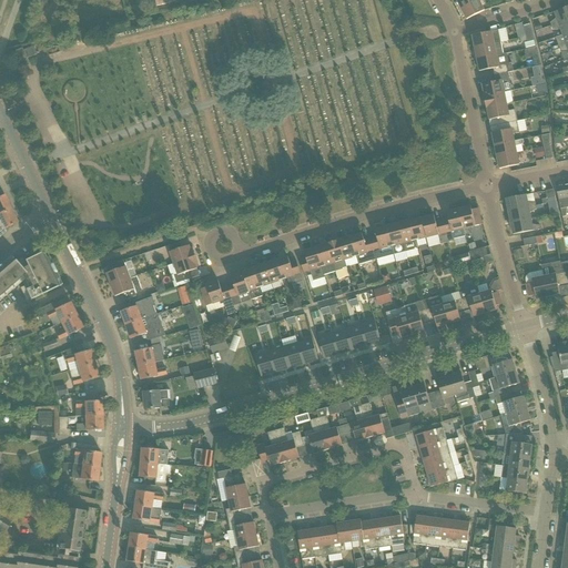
[(455,3),(458,10),(478,0),(456,0),(457,2),(455,3)]
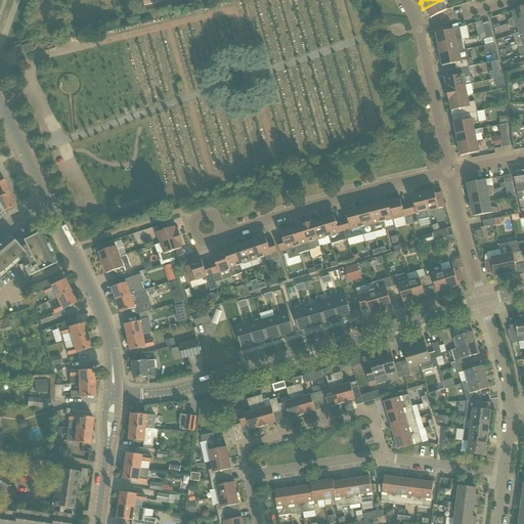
[(447,10),(441,0),(423,9),(427,16),(429,15),(431,18),(447,10)]
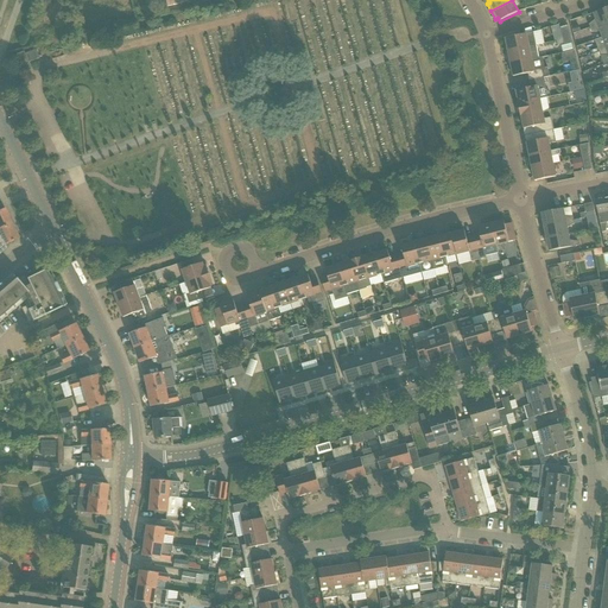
[(119,21),(133,14),(127,2),(113,10),(119,21)]
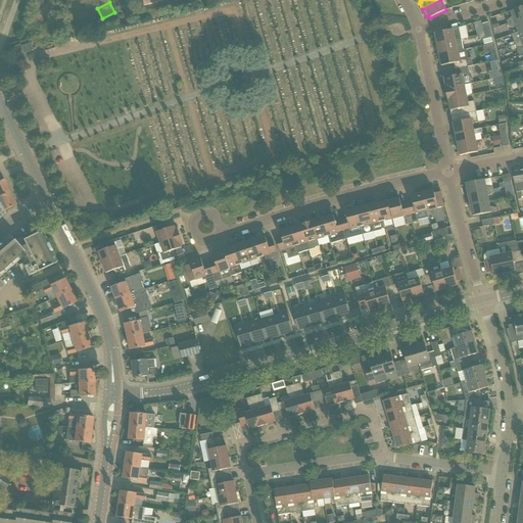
[(77,13),(87,9),(85,3),(75,6),(77,13)]
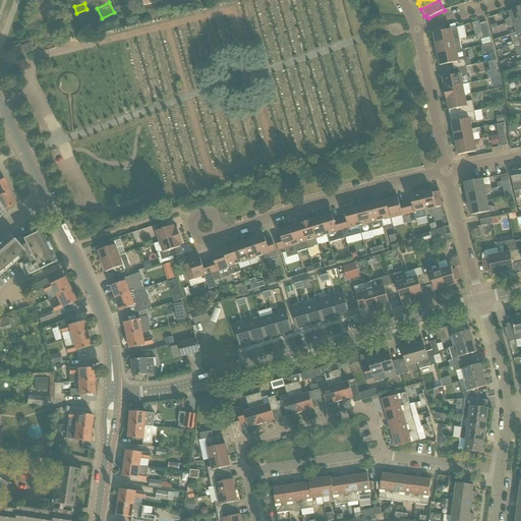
[(520,18),(520,6),(509,11),(511,16),(505,21),(506,24),(520,18)]
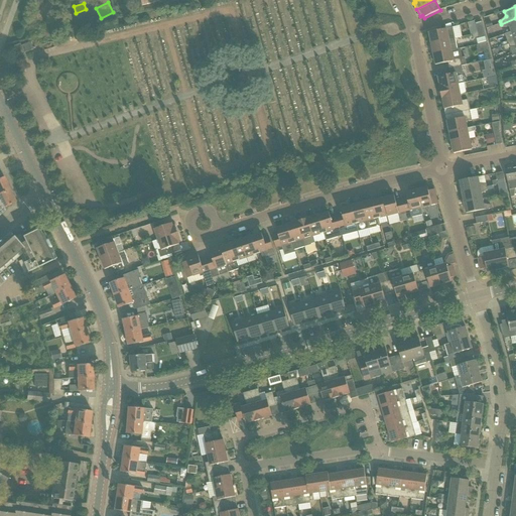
[(515,18),(501,24),(502,27),(510,27),(512,31),(515,29),(515,18)]
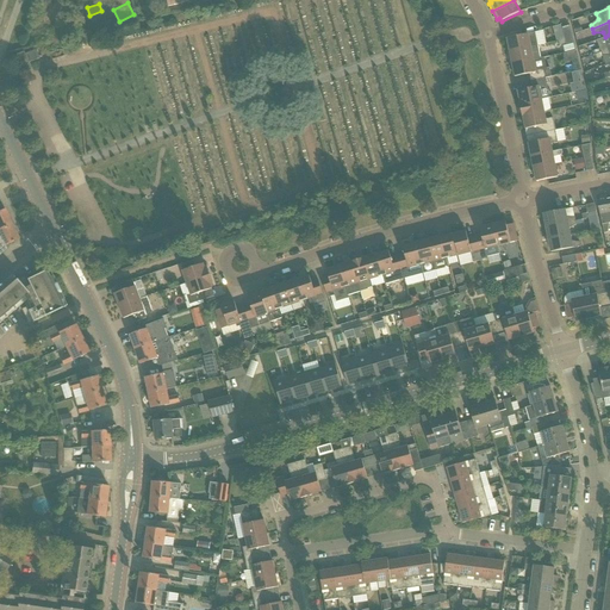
[(562,29),(566,45),(562,45),(565,54),(576,51),(573,41),(570,27),(562,29)]
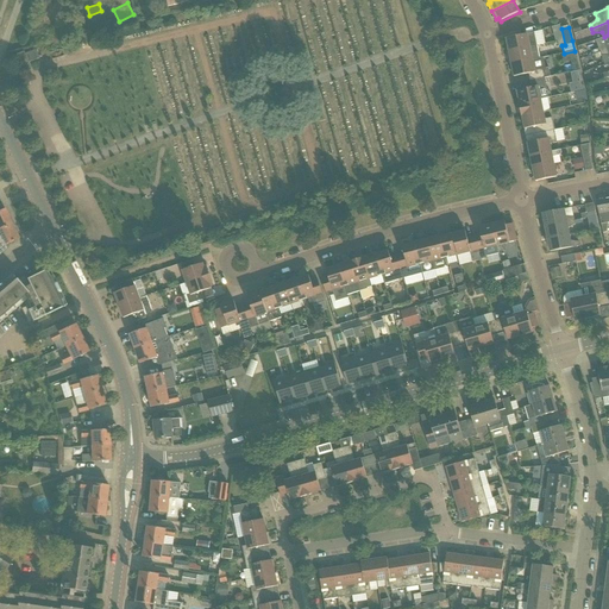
[(534,33),(533,33),(527,35),(507,38),(509,51),(538,45),(534,33)]
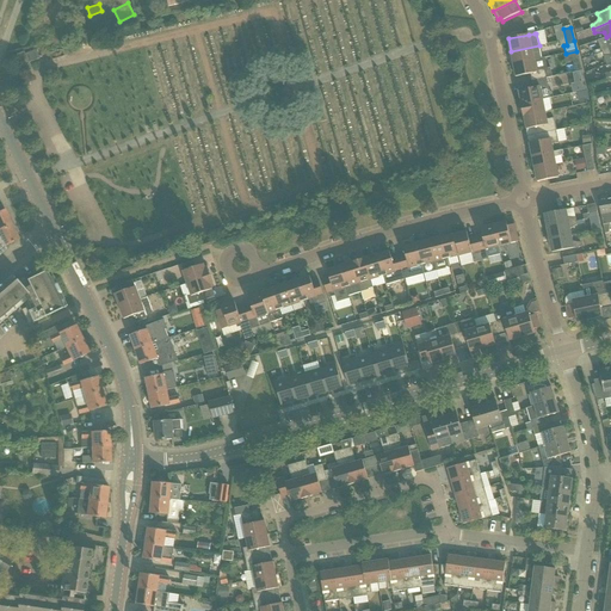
[(603,53),(610,49),(610,35),(606,37),(606,38),(598,41),(602,49),(603,53)]
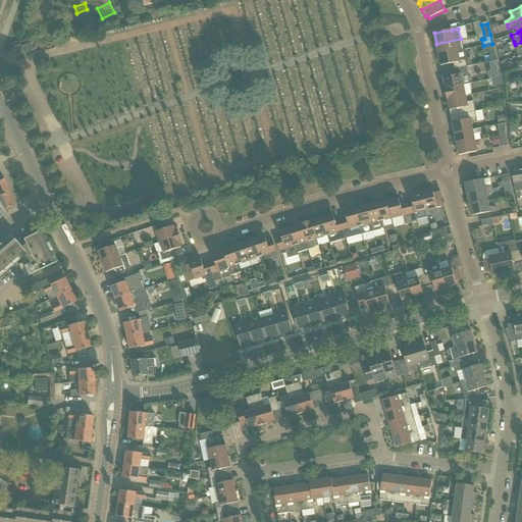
[(437,52),(438,55),(463,50),(461,39),(436,44),(436,47),(434,48),(435,52),(437,52)]
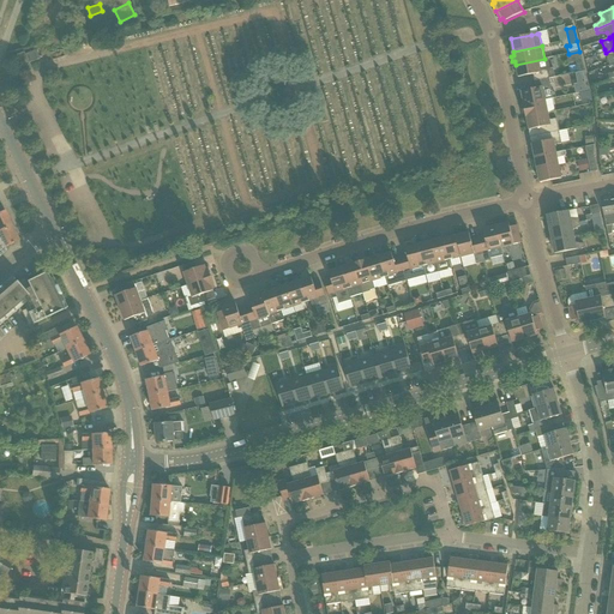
[(31,71),(28,64),(40,59),(36,50),(24,55),(24,53),(13,56),(20,74),(31,71)]
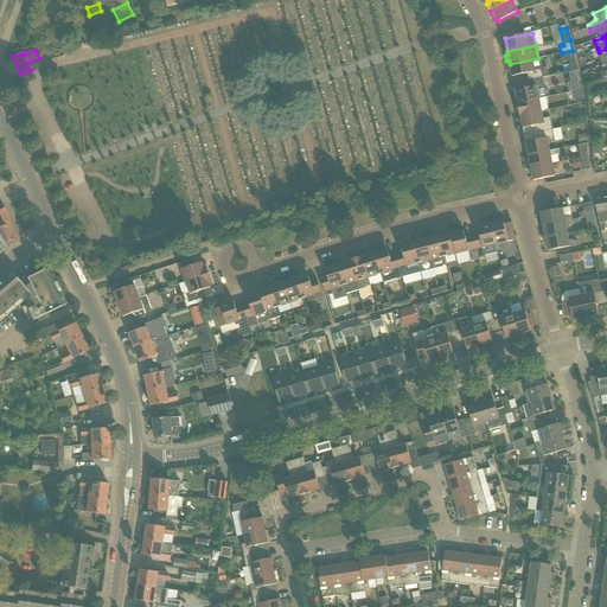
[(528,74),(529,81),(543,77),(549,76),(547,68),(544,69),(542,57),(538,58),(510,64),(512,77),(528,74)]
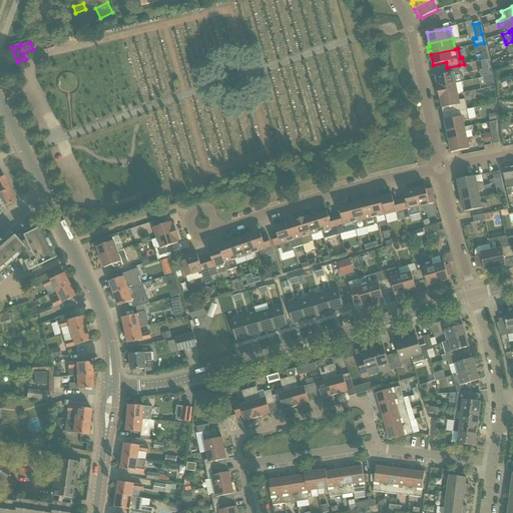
[(463,82),(459,65),(447,68),(448,74),(436,76),(438,87),(456,84),(463,82)]
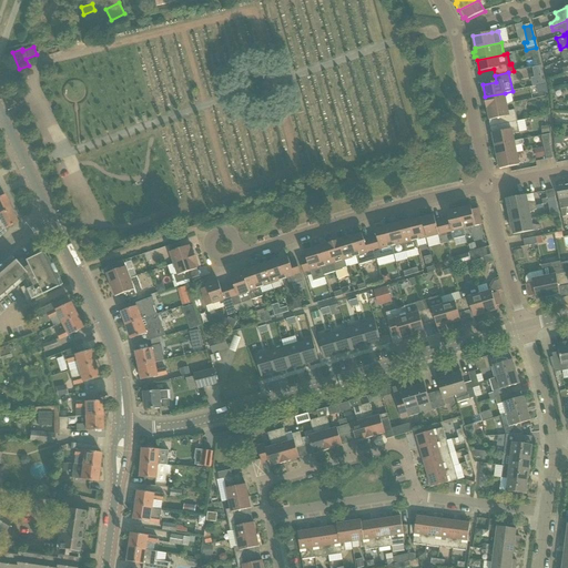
[(535,78),(530,79),(533,87),(546,83),(544,75),(535,78)]
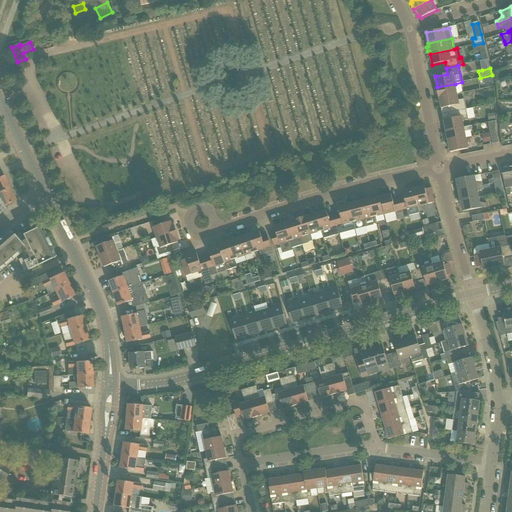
[(494,83),(492,77),(479,80),(481,86),(494,83)]
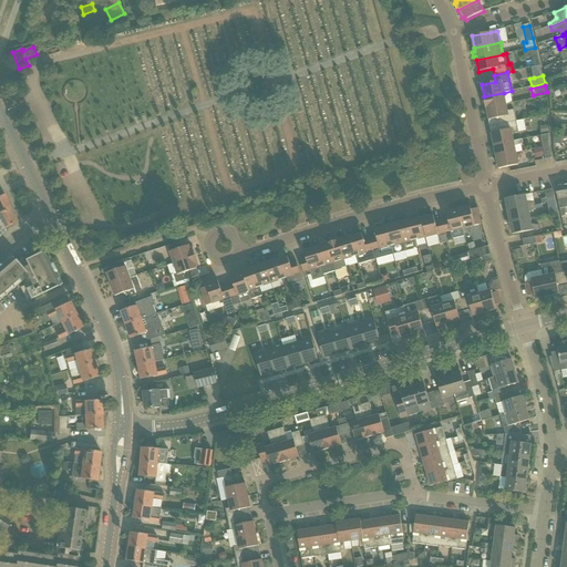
[(506,104),(504,93),(484,96),(483,96),(484,100),(482,101),(483,106),(485,105),(485,109),(486,109),(506,104)]
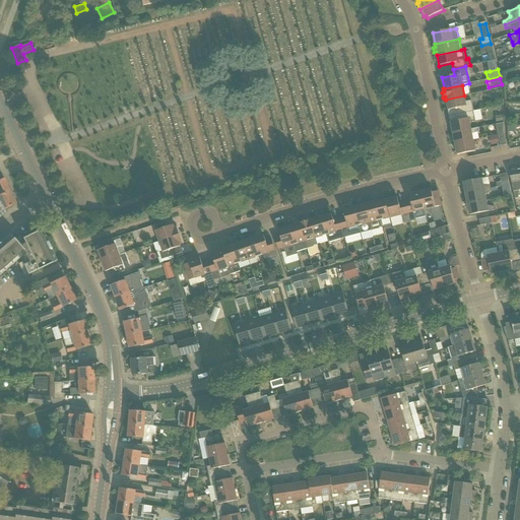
[(456,109),(458,115),(473,112),(471,101),(465,102),(464,95),(446,100),(448,111),(456,109)]
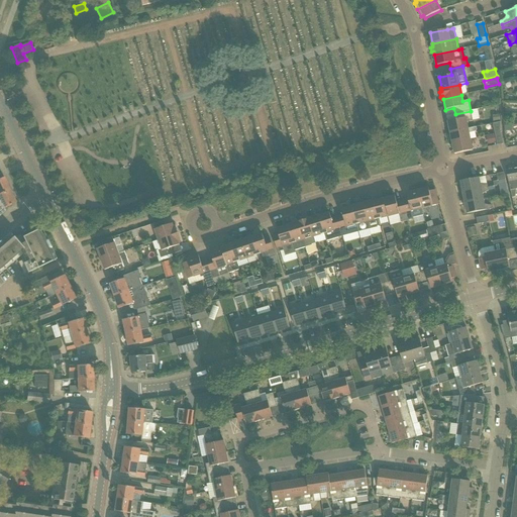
[(448,121),(450,132),(469,128),(467,122),(473,121),(471,111),(455,114),(456,120),(448,121)]
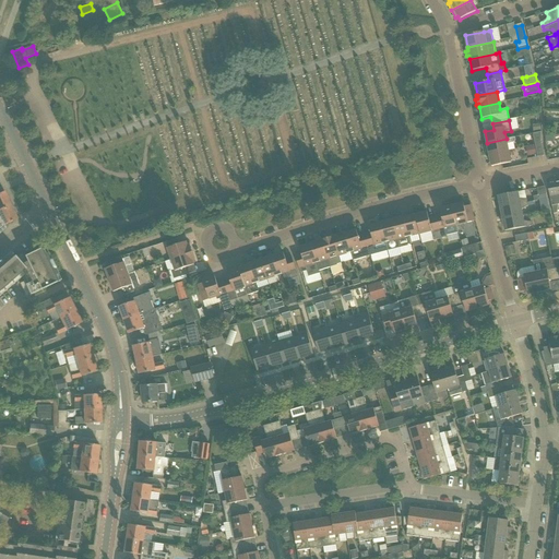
[(488,152),(489,155),(509,151),(507,143),(514,142),(515,140),(515,138),(507,139),(487,143),(487,146),(485,146),(486,152),(488,152)]
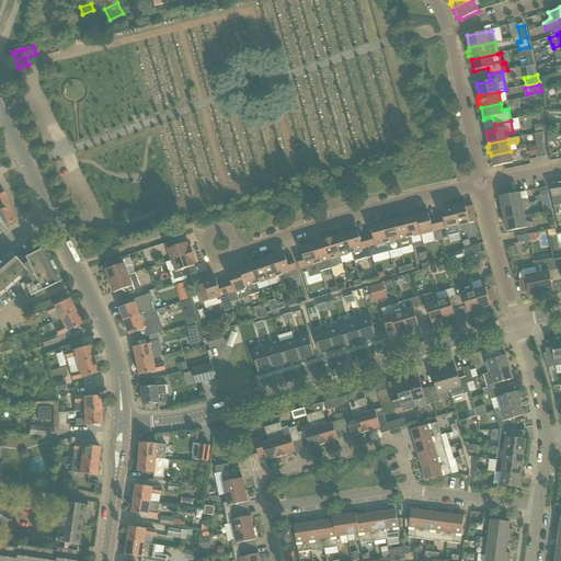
[(528,148),(529,157),(538,155),(537,147),(528,148)]
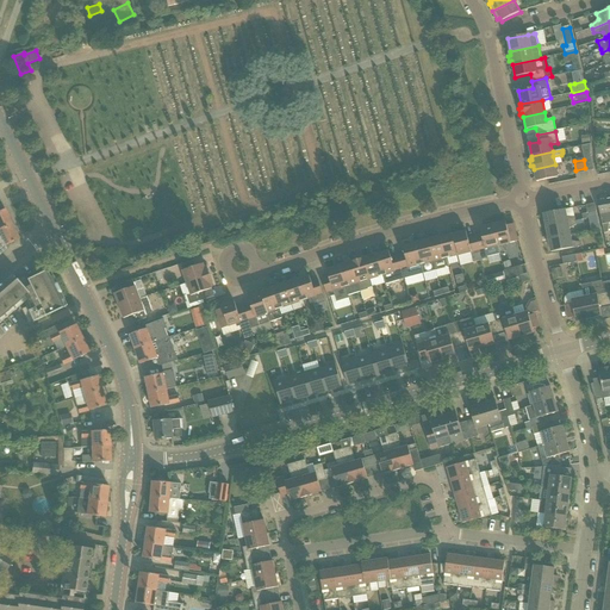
[(558,178),(555,165),(534,169),(536,182),(558,178)]
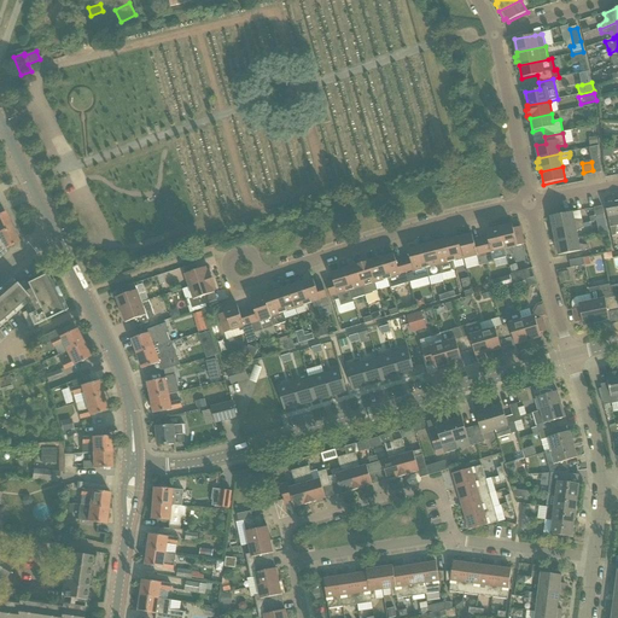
[(612,237),(616,235),(617,227),(617,226),(617,203),(616,204),(616,202),(605,204),(610,228),(611,228),(612,237)]
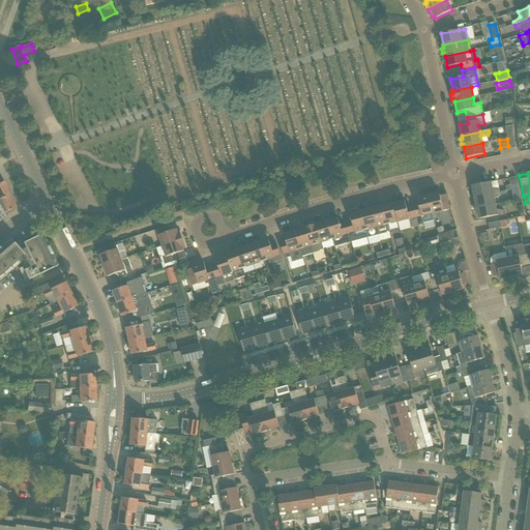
[(0,200),(10,196),(4,182),(0,183),(0,200)]
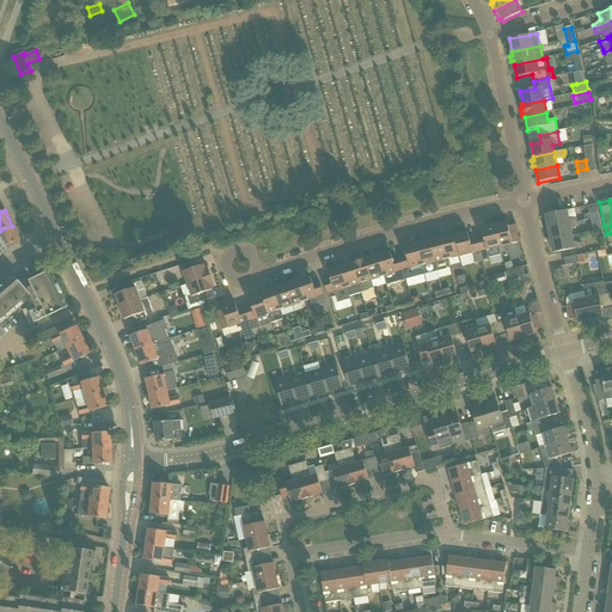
[(546,214),(549,227),(577,221),(577,218),(568,216),(567,210),(546,214)]
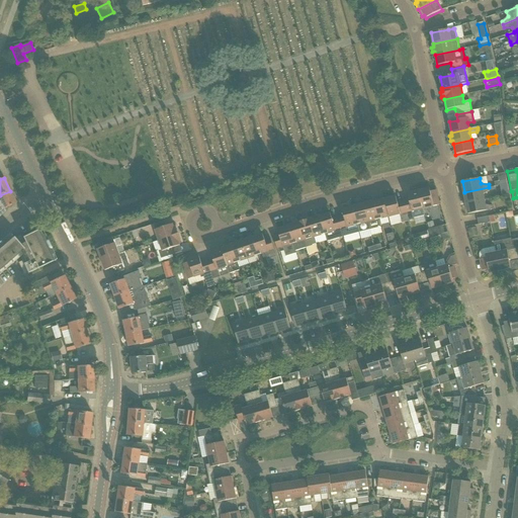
[(489,187),(464,192),(465,200),(466,200),(467,203),(484,200),(483,194),(490,191),(489,187)]
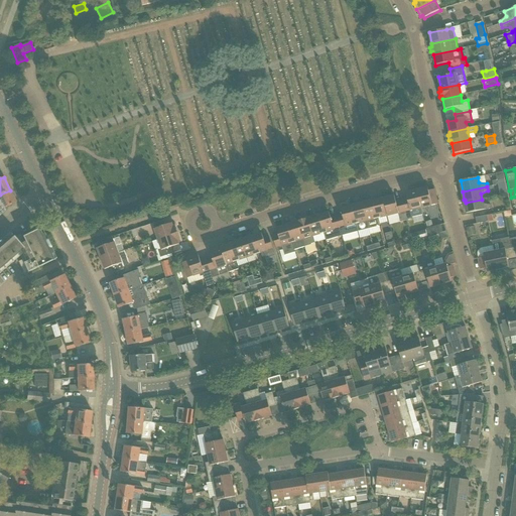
[(427,187),(416,190),(421,209),(437,205),(434,189),(428,191),(427,187)]
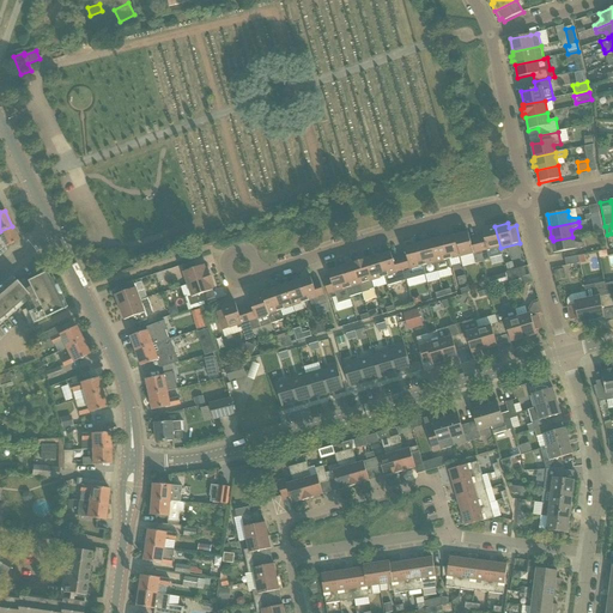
[(19,241),(12,226),(0,231),(0,236),(0,237),(0,256),(7,250),(4,248),(5,248),(19,241)]
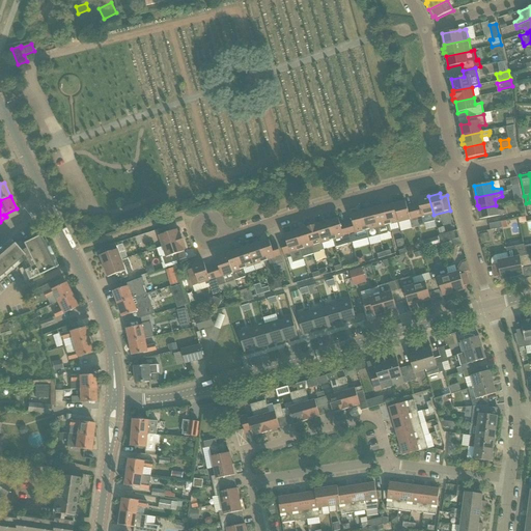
[(435,221),(434,215),(428,196),(418,198),(419,205),(413,206),(418,227),(425,225),(424,224),(435,221)]
